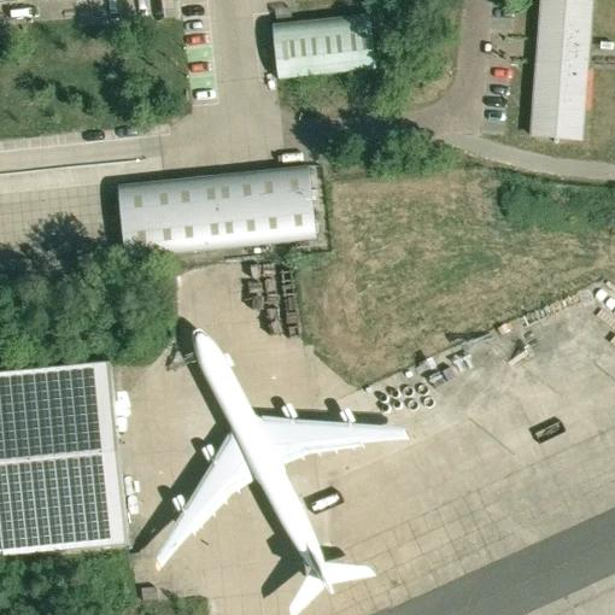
[(539,0),(537,40),(536,50),(529,134),(580,139),(590,0),(539,0)]
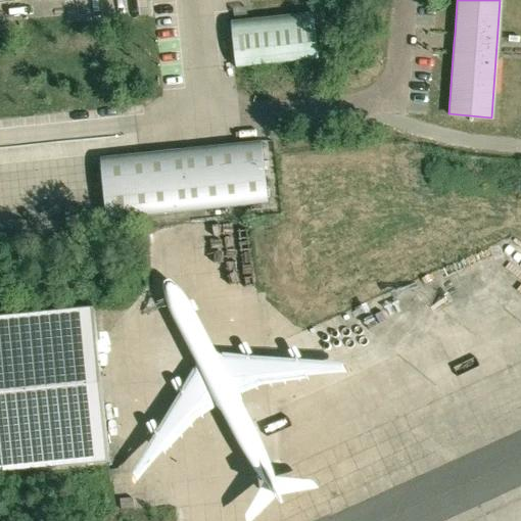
[(234,66),(317,57),(312,13),(229,21),(232,48),(234,66)]
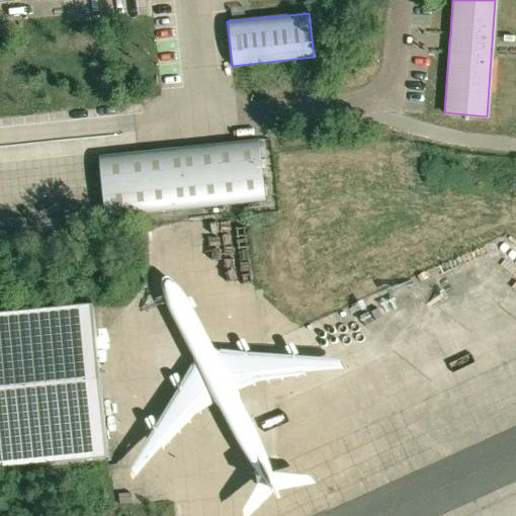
[(103,216),(265,200),(259,140),(97,156),(101,193),(103,216)]
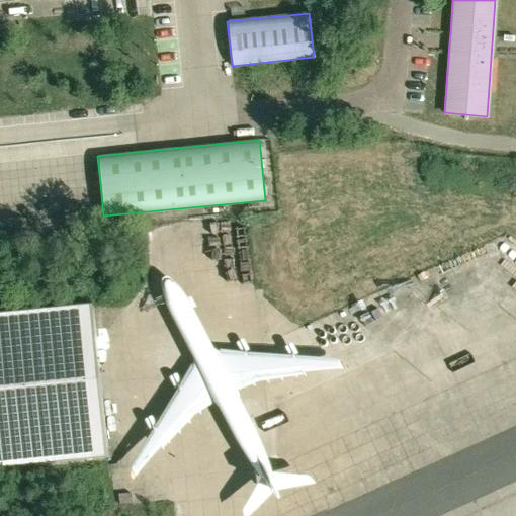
[(0,467),(105,456),(89,307),(0,315),(0,467)]
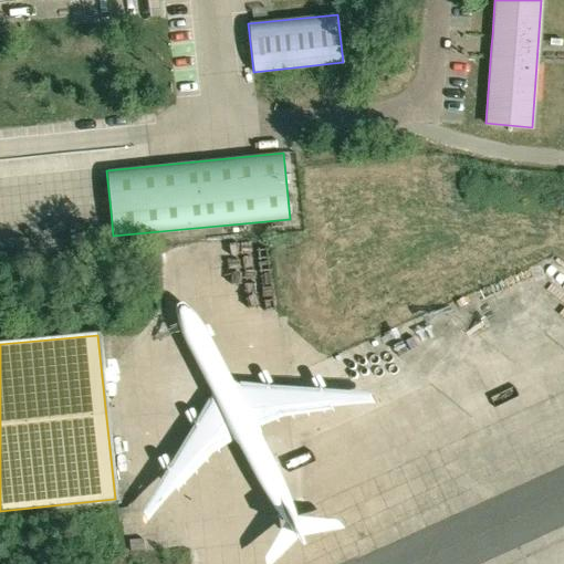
[(563,563),(563,524),(480,563),(563,563)]
